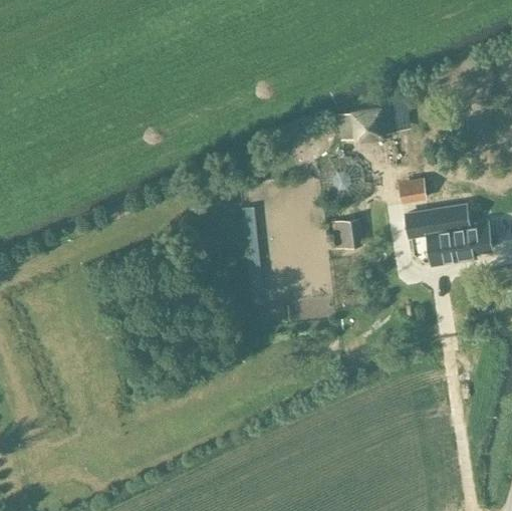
[(353,138),(386,134),(385,128),(399,125),(396,102),(381,104),(380,100),(348,104),(348,108),(336,109),(339,136),(353,134),(353,138)]
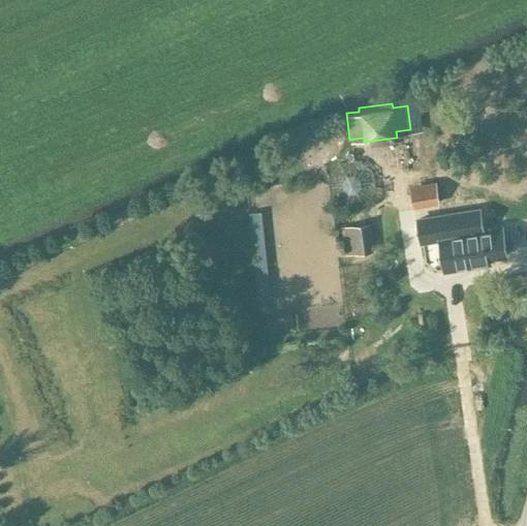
[(433,180),(408,184),(411,204),(429,200),(436,199),(433,180)]
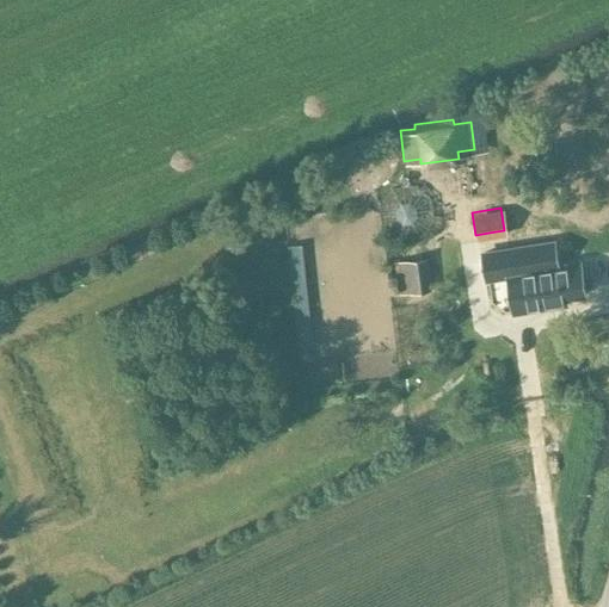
[(551,247),(481,258),(485,283),(510,279),(518,278),(520,286),(523,307),(524,314),(546,310),(545,303),(582,298),(577,268),(577,267),(554,271),(551,247)]
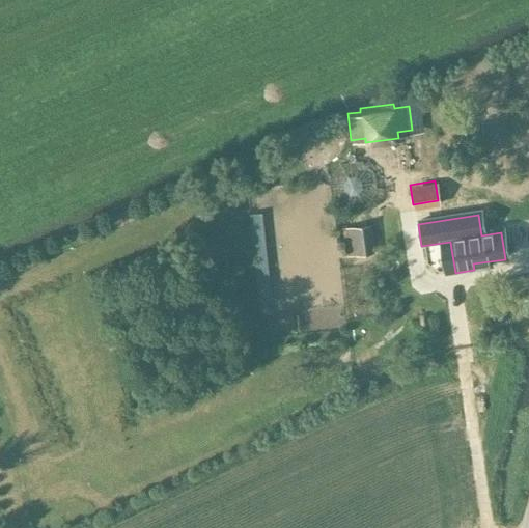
[(370,221),(341,225),(345,253),(373,250),(370,221)]
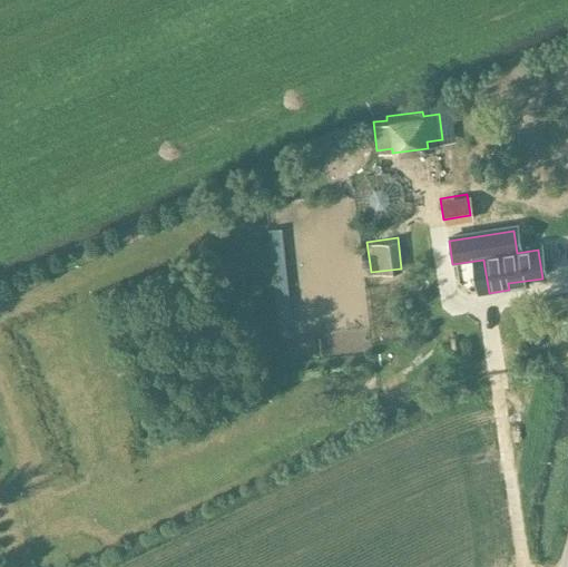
[(285,319),(275,320),(277,334),(286,333),(285,319)]
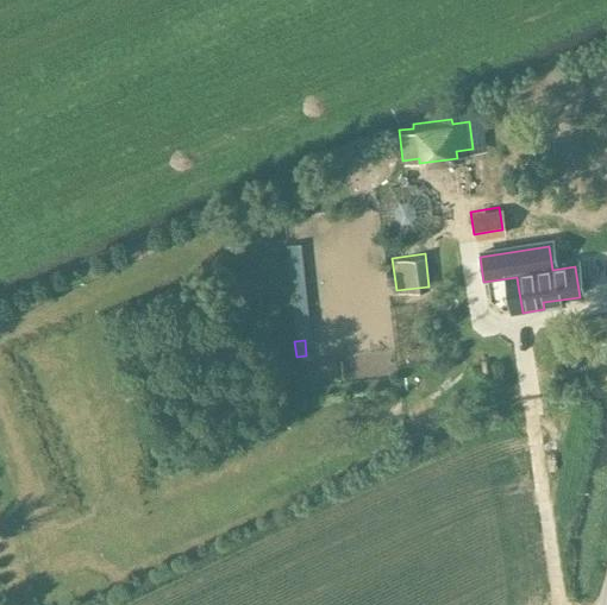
[(157,371),(164,388),(180,380),(173,364),(157,371)]
